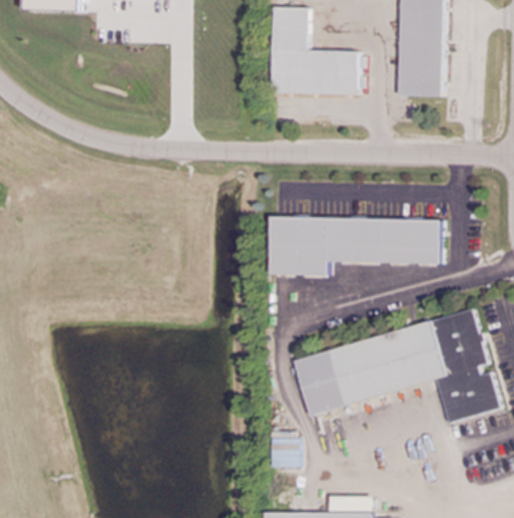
[(93,10),(93,0),(24,0),(24,9),(93,10)]
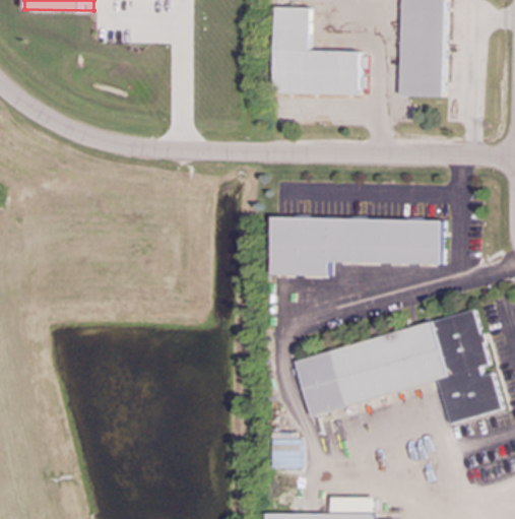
[(398,0),(397,94),(441,95),(442,0),(398,0)]
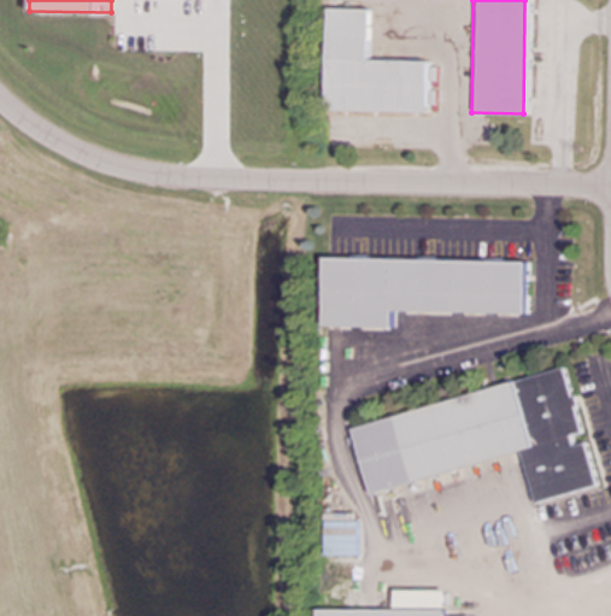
[(319,110),(422,112),(423,60),(363,59),(363,7),(322,7),(319,110)]
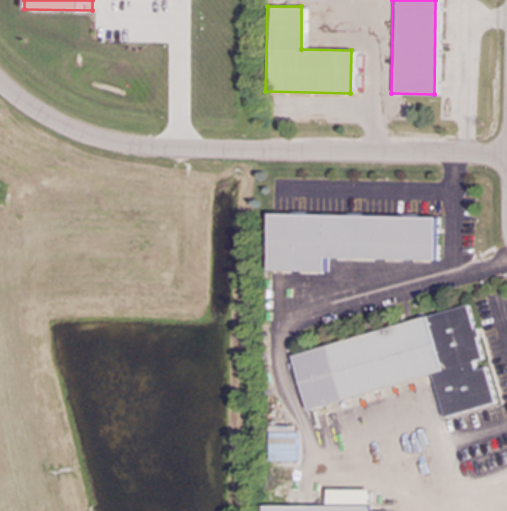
[(434,216),(266,213),(265,270),(322,271),(322,258),(433,260),(434,216)]
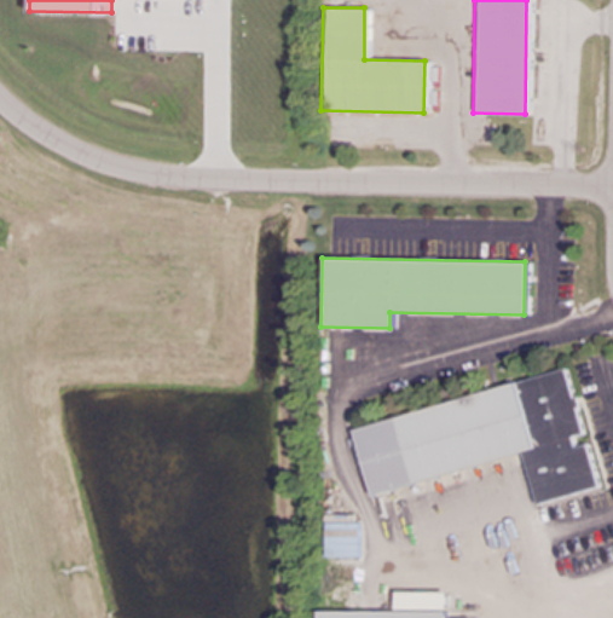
[(595,487),(584,443),(571,445),(568,435),(578,433),(564,371),(350,423),(366,491),(520,455),(531,503),(595,487)]
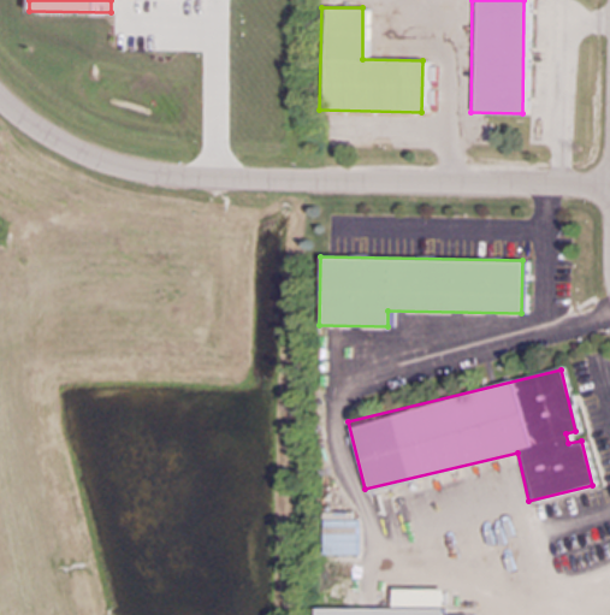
[(313,614),(439,614),(440,589),(390,587),(390,608),(313,608),(313,614)]
